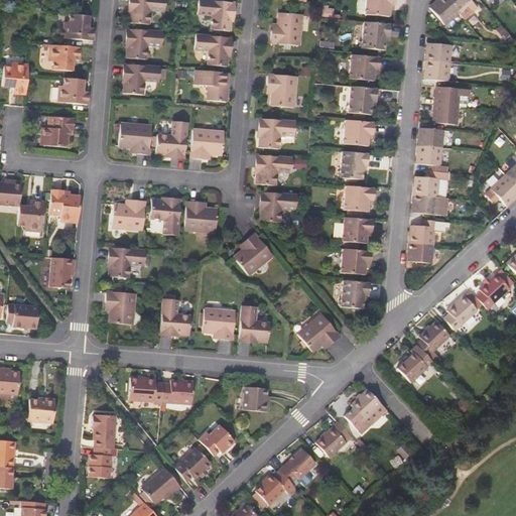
[(162,11),(162,0),(128,0),(128,13),(129,13),(128,22),(134,23),(148,24),(149,10),(162,11)]
